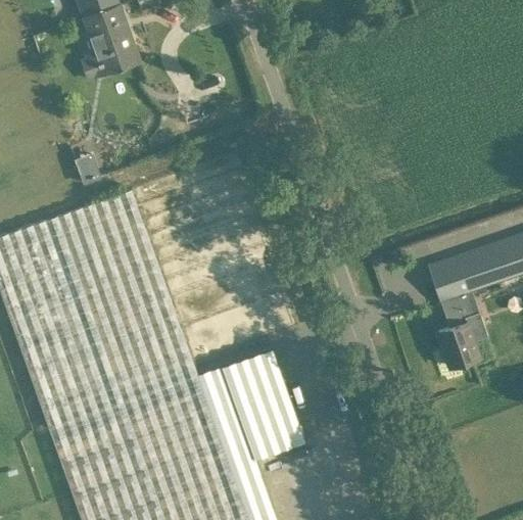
[(76,0),(78,6),(82,16),(87,33),(77,37),(85,61),(96,57),(103,77),(103,76),(105,75),(140,63),(125,21),(119,3),(116,0),(76,0)]
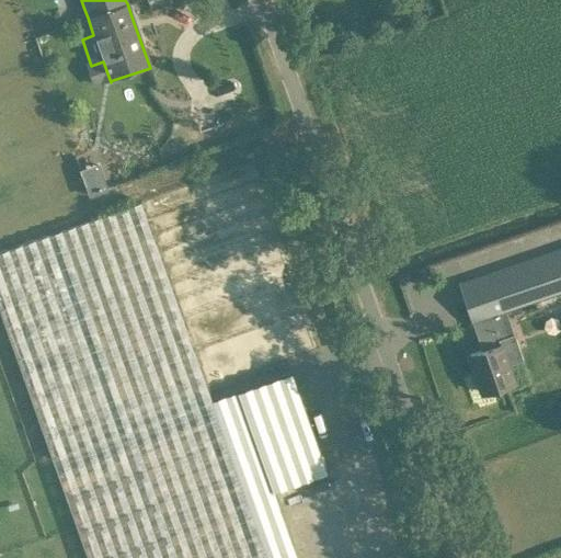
[(125,103),(132,121),(165,107),(159,90),(125,103)]
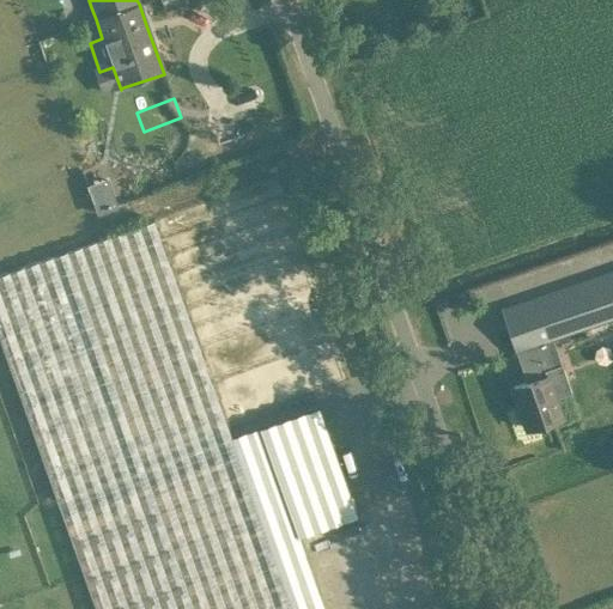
[(96,215),(116,207),(105,178),(85,187),(96,215)]
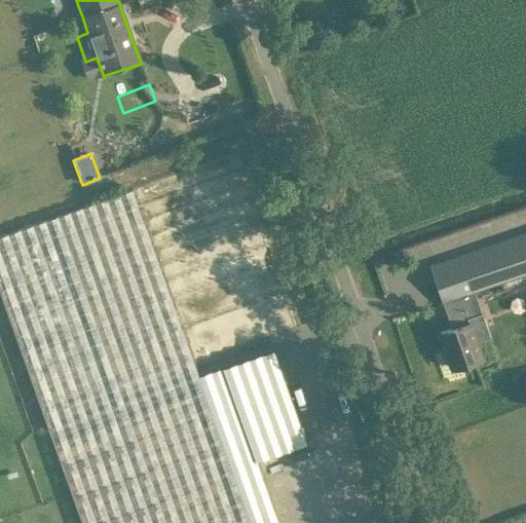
[(133,191),(0,238),(0,296),(54,446),(81,522),(277,522),(257,462),(307,445),(273,350),(198,377),(133,191)]
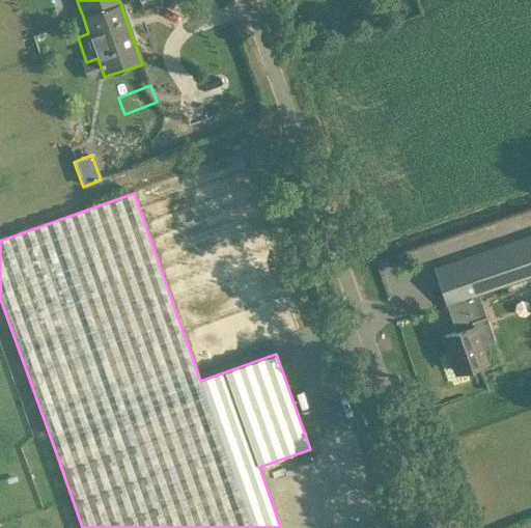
[(530,277),(530,237),(435,271),(456,334),(444,338),(456,373),(485,363),(480,348),(495,342),(479,296),(530,277)]
